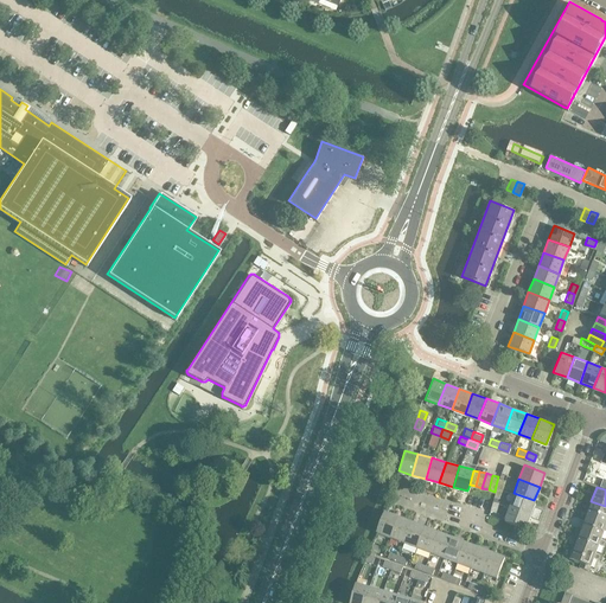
[(509,506),(529,514),(534,500),(514,493),(509,506)]
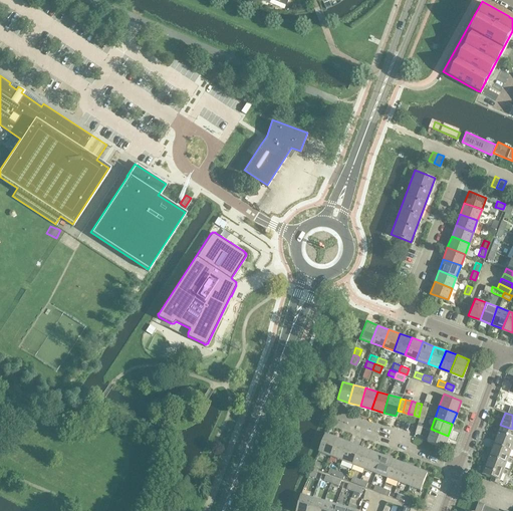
[(512,429),(500,425),(496,437),(512,443),(512,442),(512,440),(512,429)]
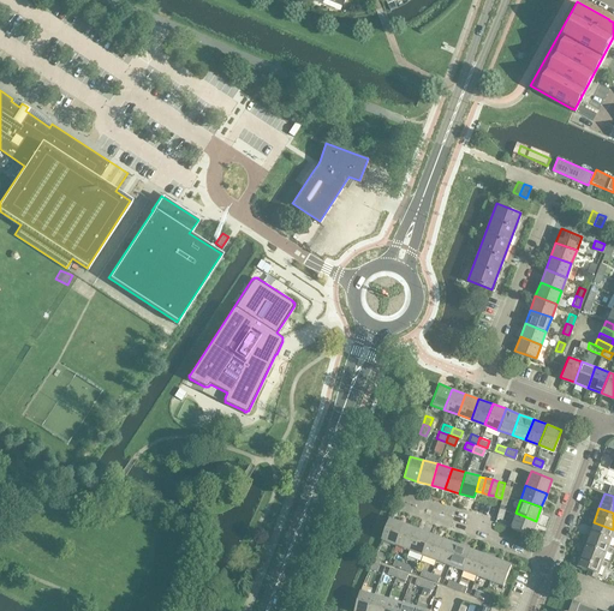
[(511,526),(531,533),(536,521),(516,513),(511,526)]
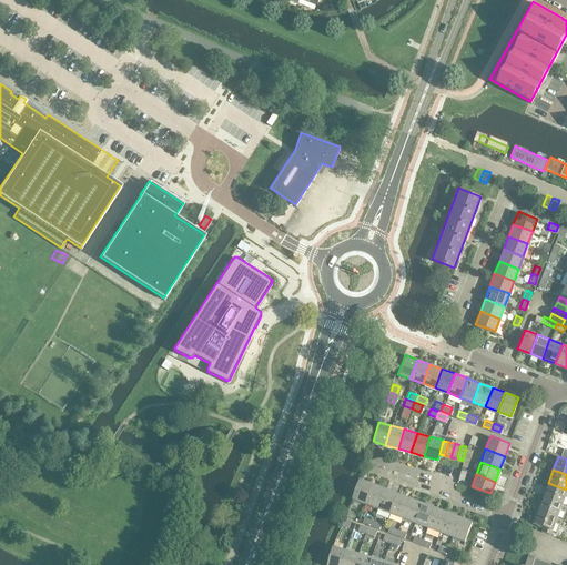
[(351,497),(352,497),(364,502),(371,483),(358,477),(351,497)]
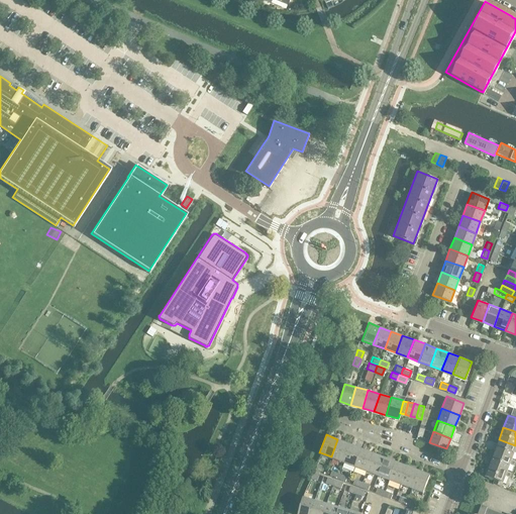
[(337,439),(331,456),(342,460),(349,443),(337,439)]
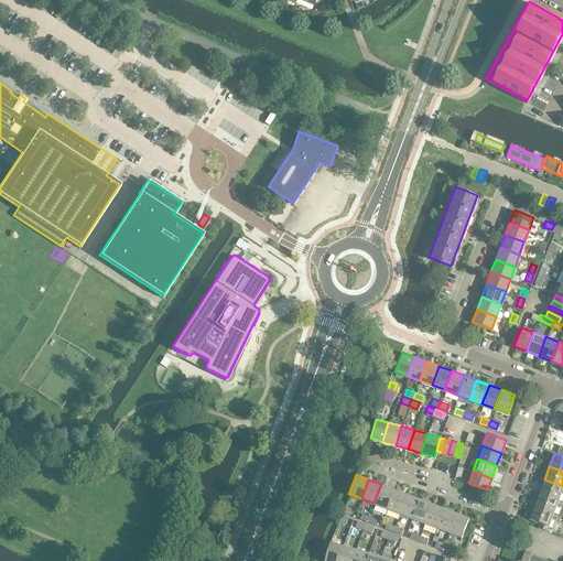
[(544,479),(539,493),(558,499),(558,498),(560,492),(562,492),(562,485),(562,486),(544,479)]
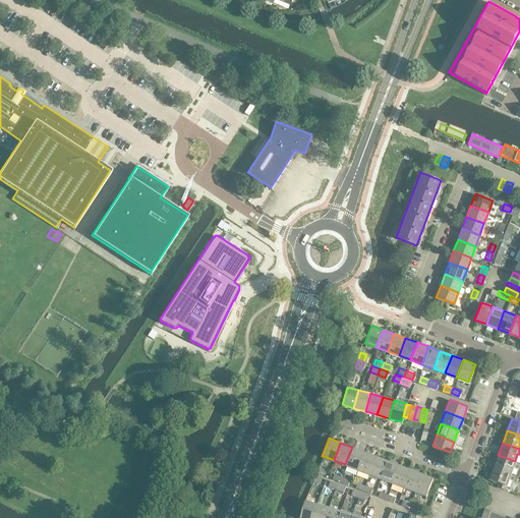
[(352,447),(345,464),(356,469),(363,451),(352,447)]
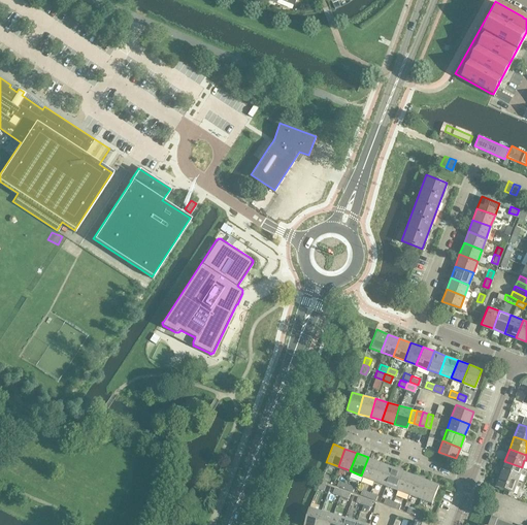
[(368,457),(361,476),(372,480),(380,461),(368,457)]
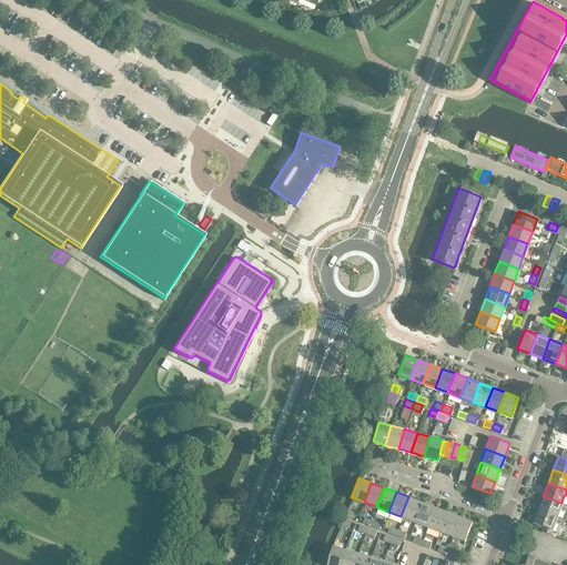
[(408,496),(401,516),(414,521),(421,502),(408,496)]
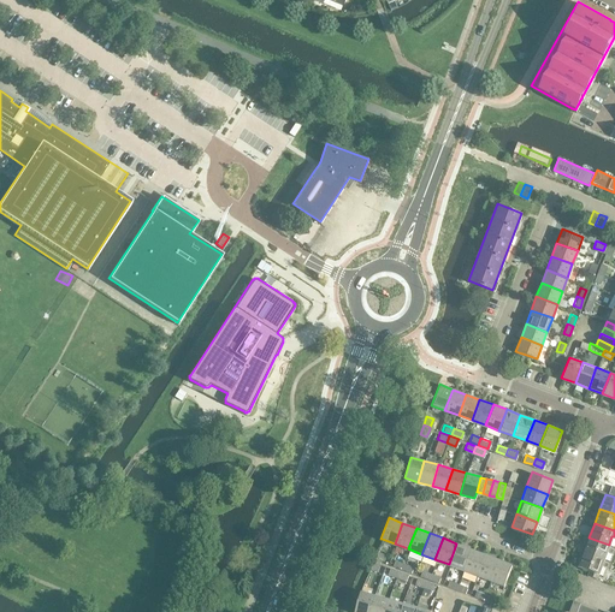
[(589,538),(584,551),(603,558),(604,558),(607,550),(614,553),(614,552),(614,545),(609,544),(609,545),(589,538)]
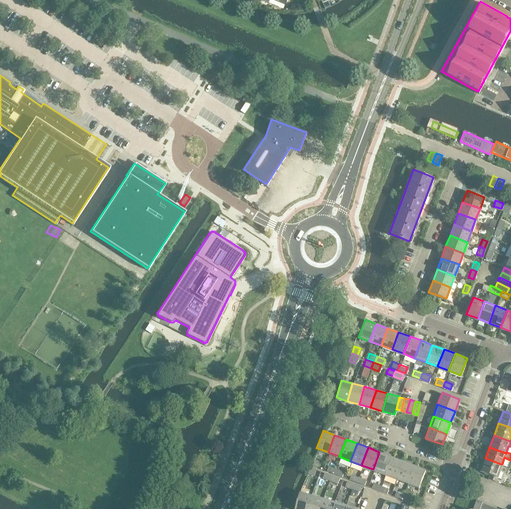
[(379,452),(373,469),(384,473),(391,456),(379,452)]
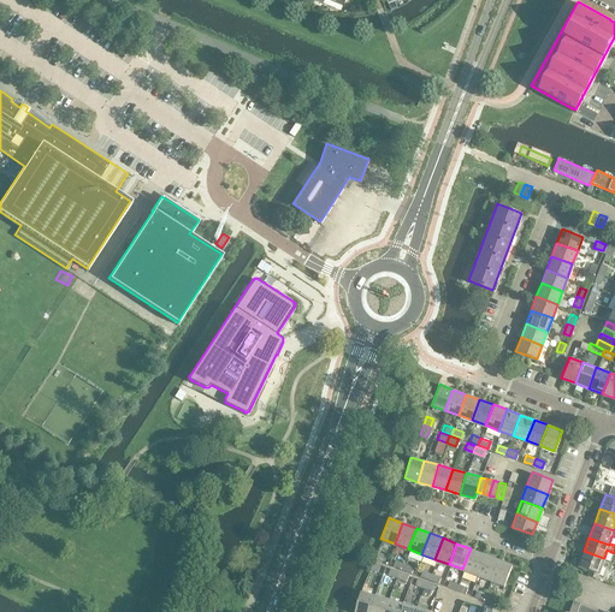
[(471,548),(462,569),(475,575),(484,553),(471,548)]
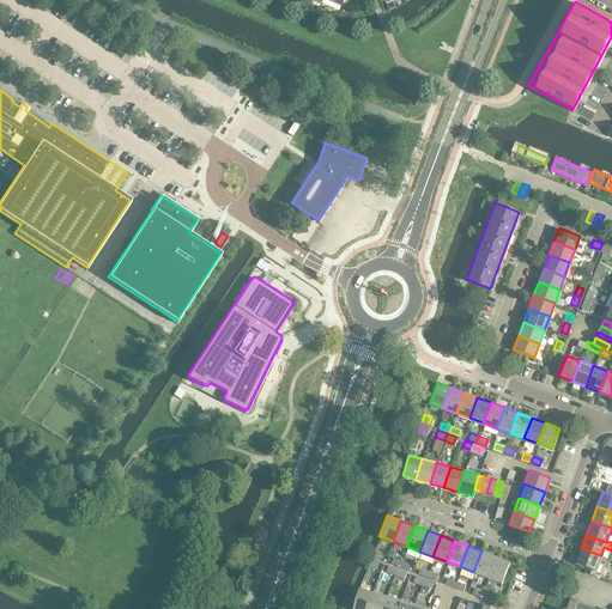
[(381,549),(375,547),(374,547),(371,555),(377,558),(381,549)]
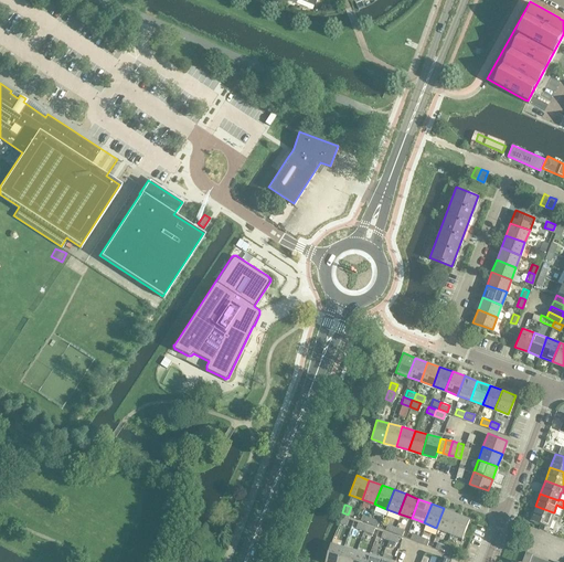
[(538,527),(546,530),(552,518),(559,521),(561,515),(554,512),(553,512),(535,506),(530,519),(540,522),(538,527)]
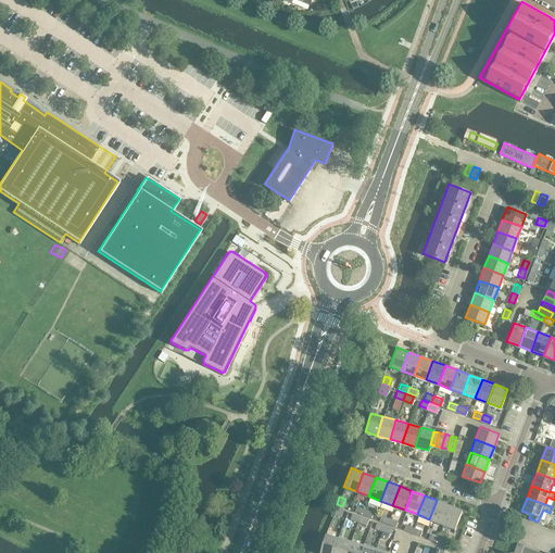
[(437,500),(429,519),(442,524),(449,505),(437,500)]
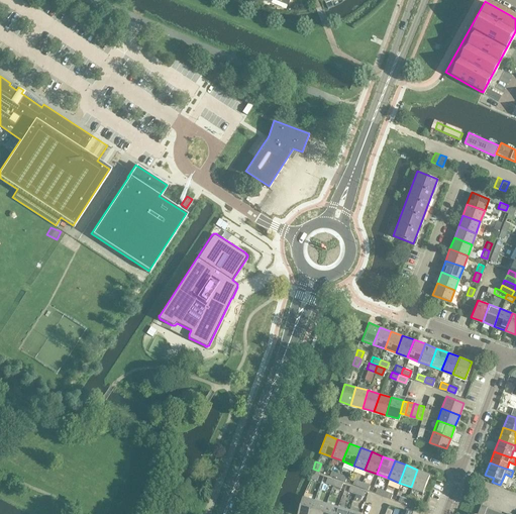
[(315,479),(318,472),(318,471),(313,469),(310,477),(315,479)]
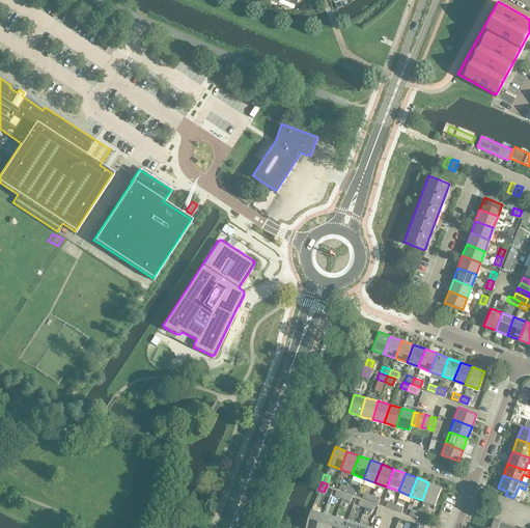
[(428,482),(422,500),(434,504),(441,487),(428,482)]
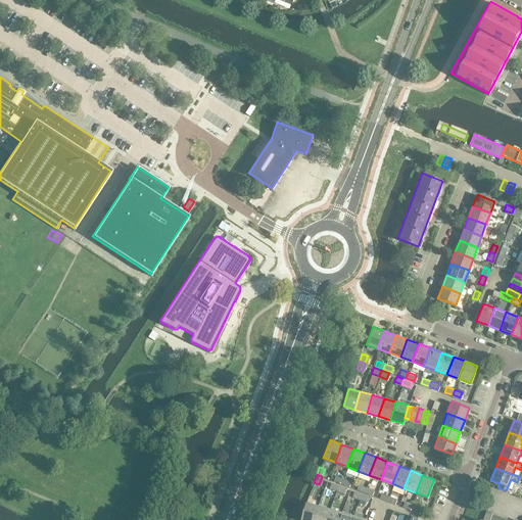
[(336,489),(338,484),(330,481),(328,486),(336,489)]
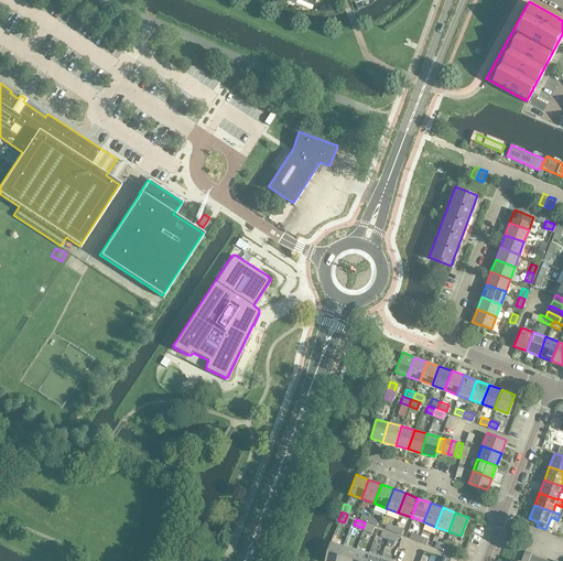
[(365,522),(363,528),(371,531),(374,526),(365,522)]
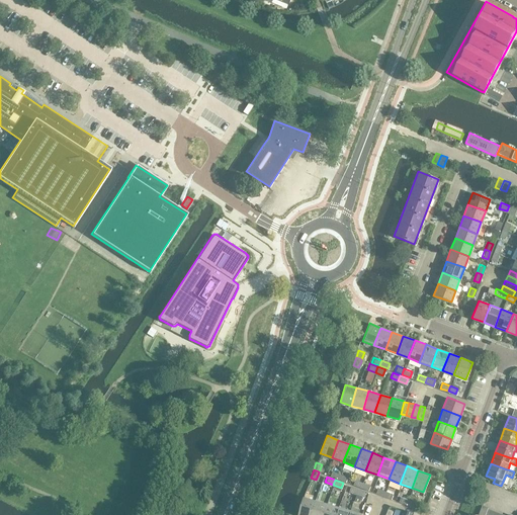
[(362,481),(360,486),(367,489),(369,484),(362,481)]
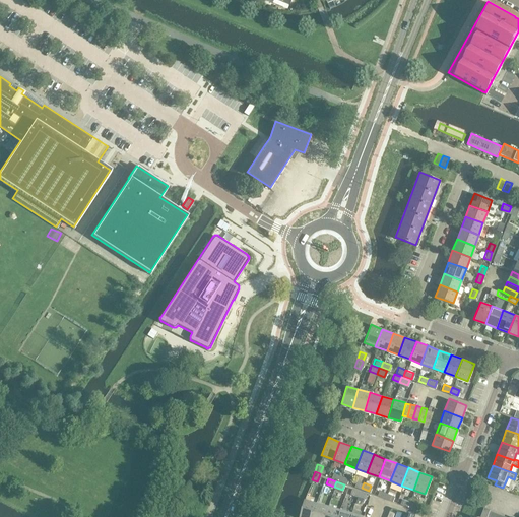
[(304,499),(299,516),(311,516),(315,502),(304,499)]
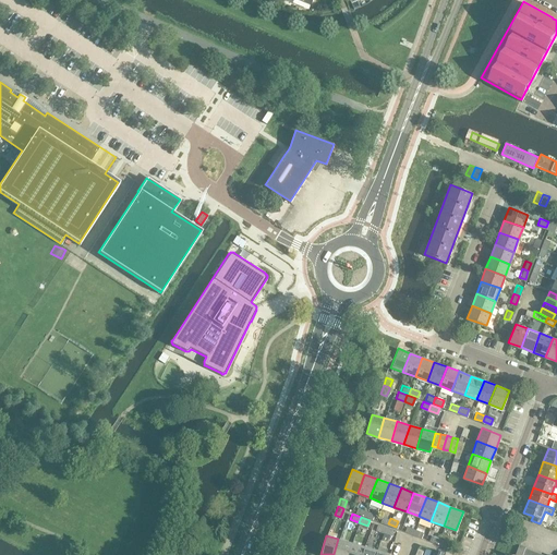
[(347,554),(351,543),(338,539),(334,554),(347,554)]
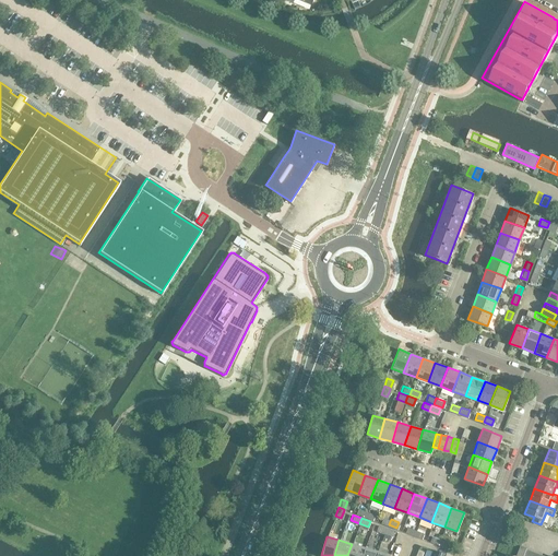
[(361,555),(365,547),(352,544),(347,555),(361,555)]
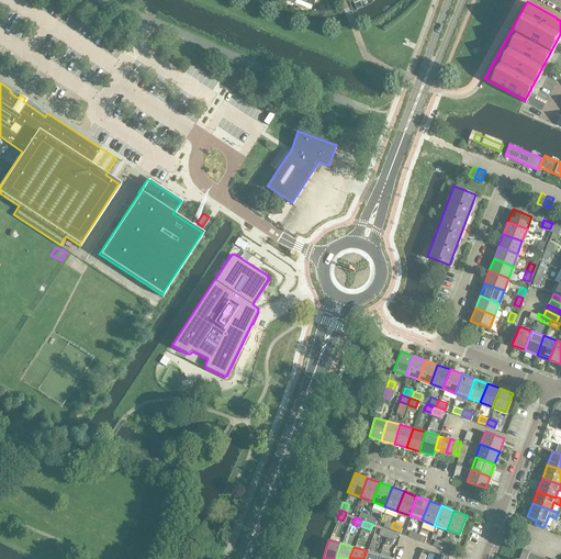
[(522,547),(517,558),(524,558),(528,550),(528,549),(522,547)]
